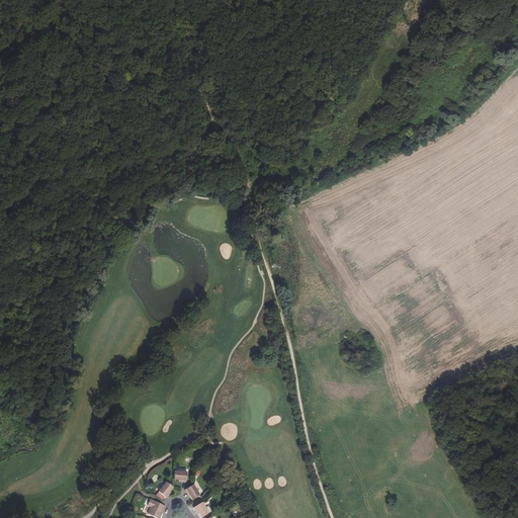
[(173,480),(178,480),(182,480),(182,482),(185,482),(186,472),(174,471),(173,480)]
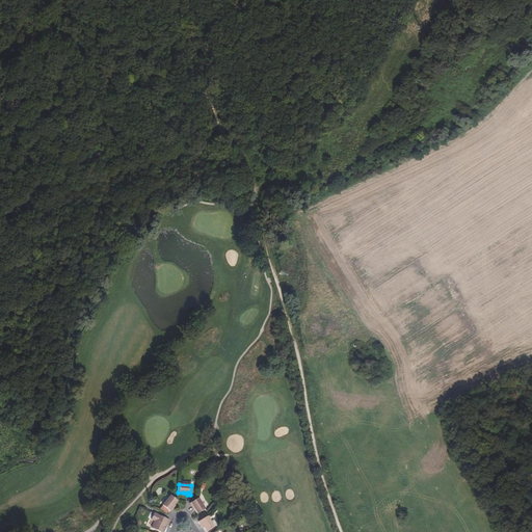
[(177,500),(170,495),(162,505),(170,511),(173,508),(171,508),(174,505),(177,500)]
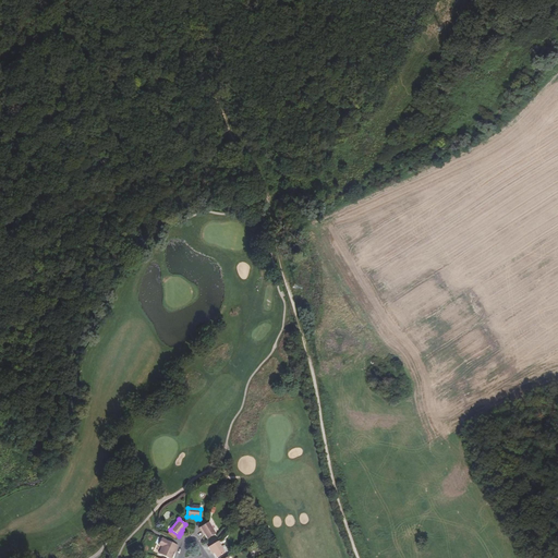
[(215,534),(207,523),(199,529),(201,531),(202,531),(204,534),(207,538),(215,534)]
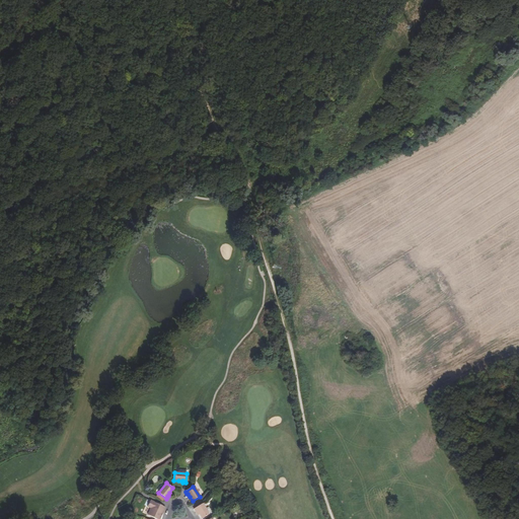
[(165,508),(162,506),(150,501),(147,507),(150,508),(147,515),(156,518),(159,518),(164,511),(165,508)]
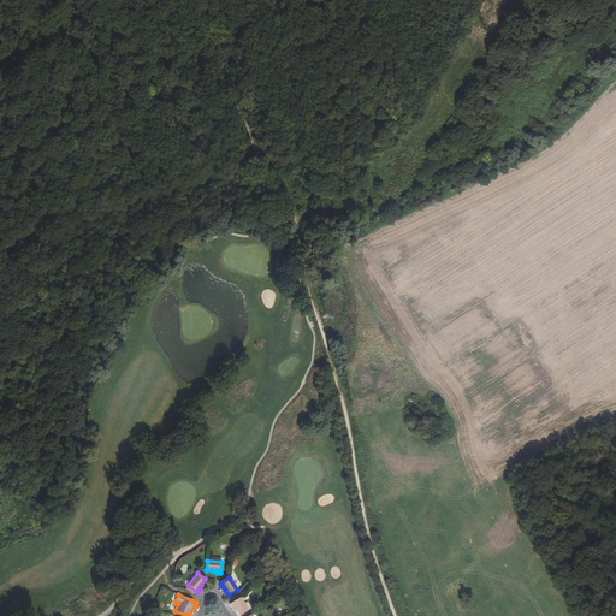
[(240,598),(230,604),(232,608),(234,608),(236,611),(240,615),(248,611),(240,598)]
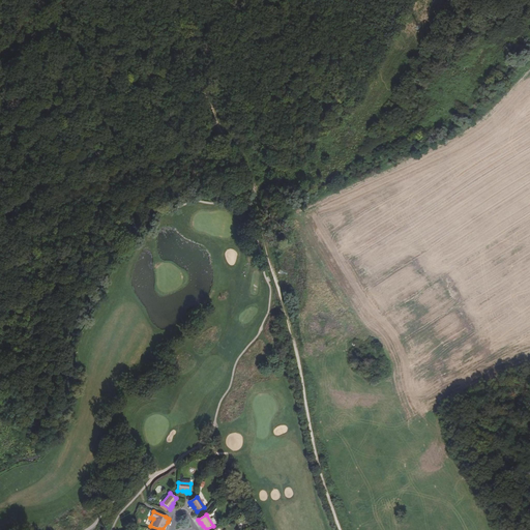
All buildings are outlined.
